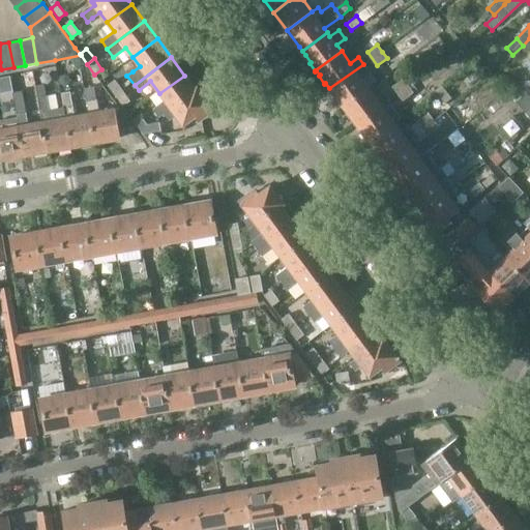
[(363,64),(329,88),(336,97),(335,98),(341,106),(342,105),(343,106),(369,87),(361,78),(369,72),(363,64)]
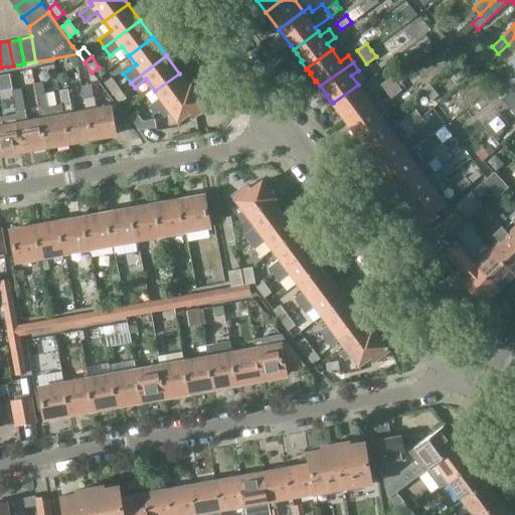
[(159,97),(148,106),(154,114),(159,110),(161,113),(194,89),(191,83),(189,86),(179,73),(155,91),(159,97)]
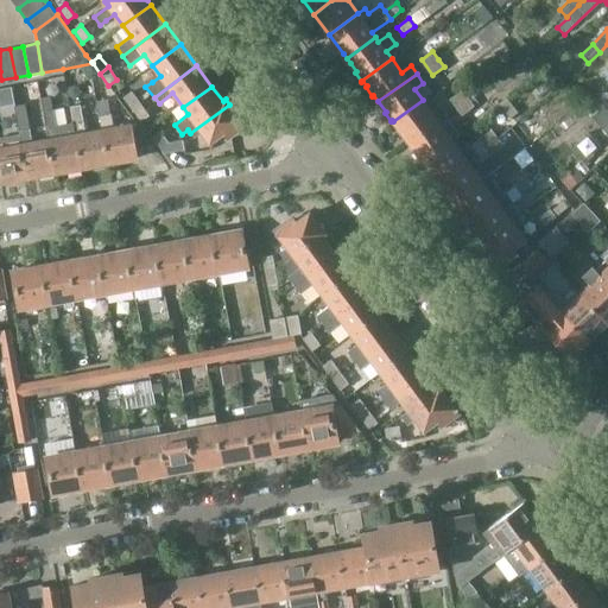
[(462,92),(451,100),(462,114),(473,106),(467,99),(462,92)]
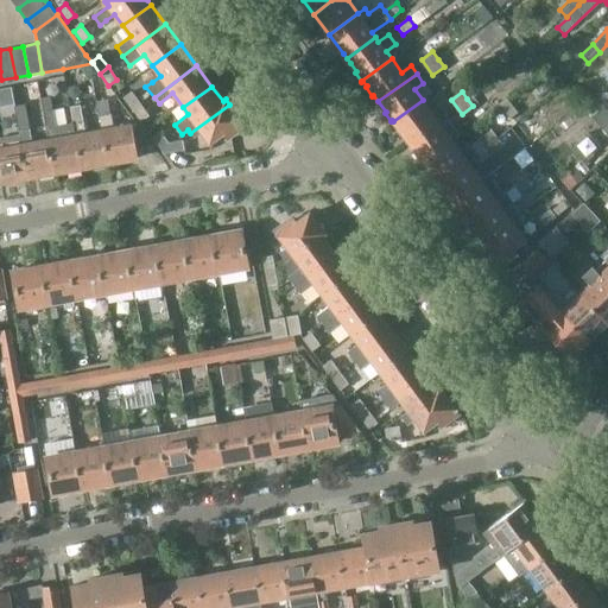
[(132,93),(124,99),(132,109),(140,103),(132,93)]
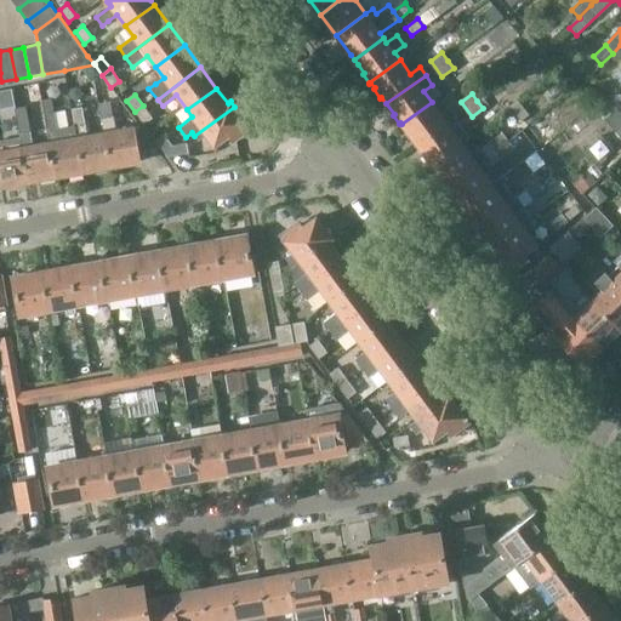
[(50,98),(41,100),(49,144),(55,177),(83,172),(77,140),(74,126),(58,129),(55,112),(52,113),(50,98)]
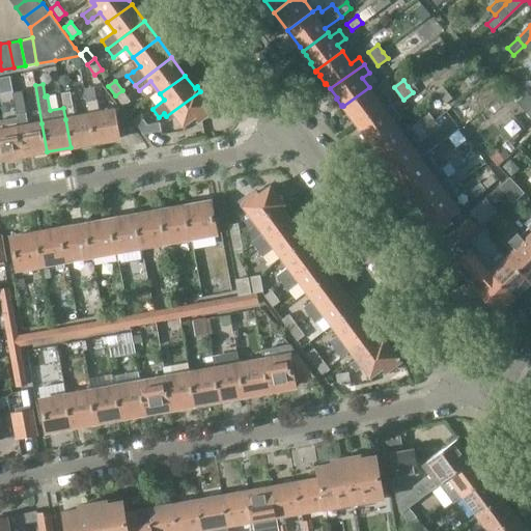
[(369,87),(343,106),(346,110),(345,111),(351,118),(352,117),(357,124),(389,101),(389,100),(390,99),(385,91),(376,98),(369,87)]
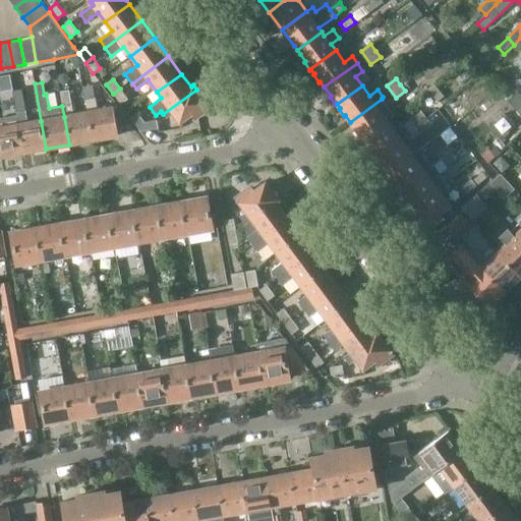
[(520,95),(513,85),(505,93),(509,99),(508,100),(520,114),(520,95)]
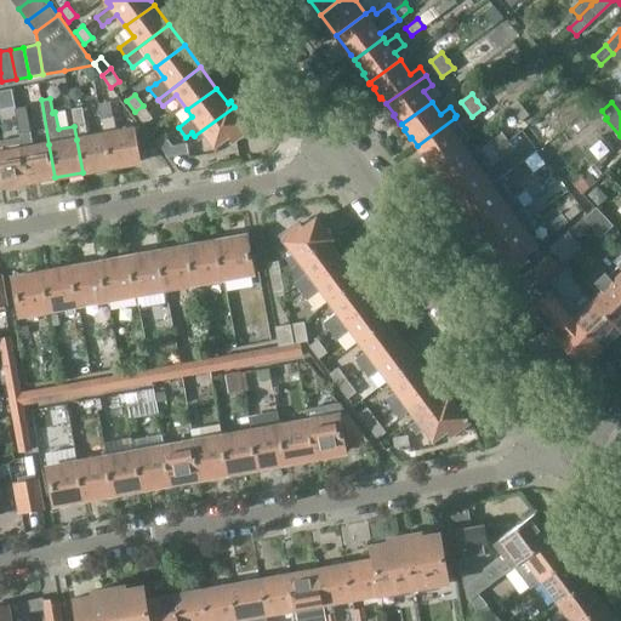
[(110,103),(98,106),(101,115),(104,135),(109,167),(138,163),(137,153),(157,149),(141,129),(115,132),(110,103)]
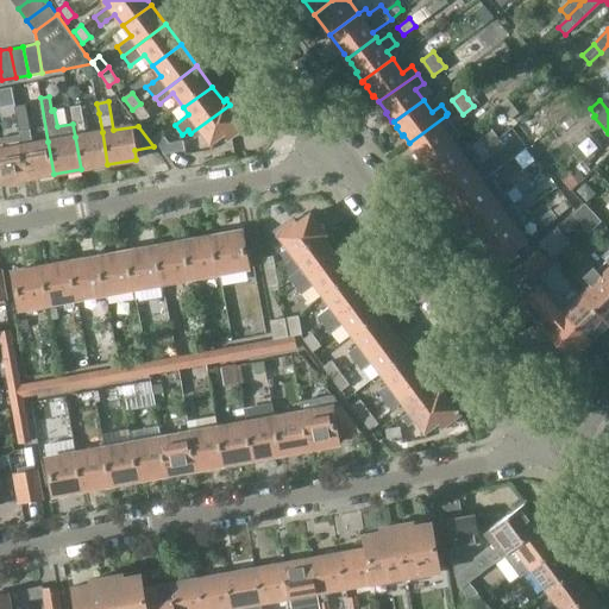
[(26,104),(14,106),(16,118),(19,132),(20,136),(20,138),(27,179),(54,174),(48,142),(33,145),(26,104)]
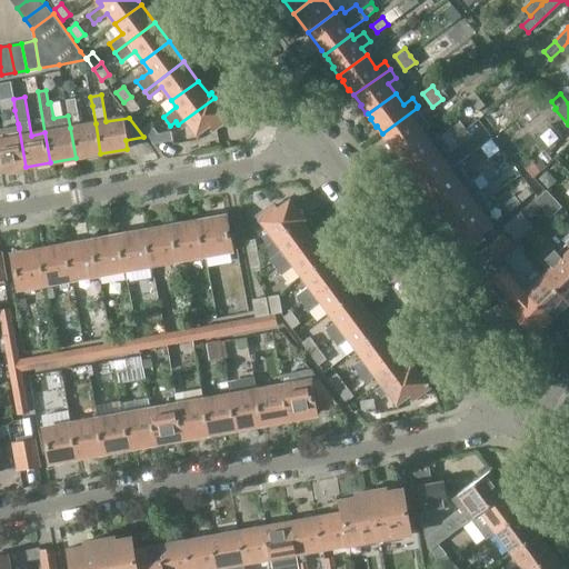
[(131,97),(123,102),(131,115),(139,108),(131,97)]
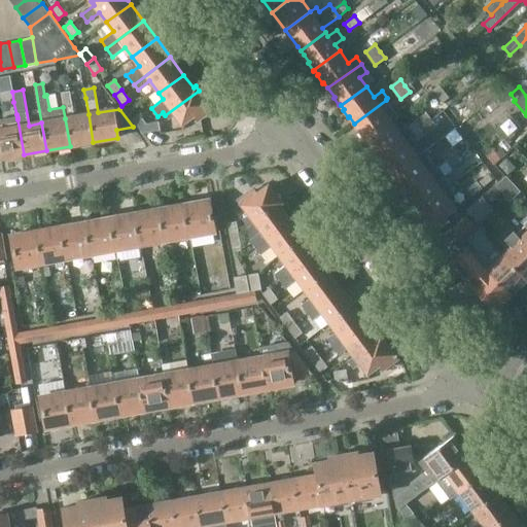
[(70,91),(61,93),(63,107),(65,118),(70,146),(93,142),(89,114),(75,117),(72,101),(70,91)]
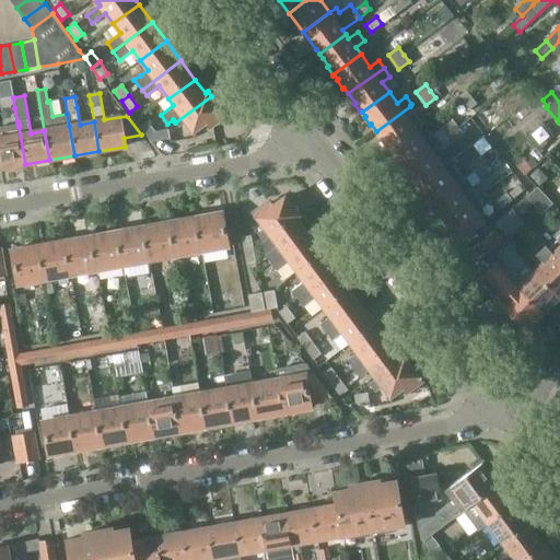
[(211,96),(175,123),(178,127),(186,121),(194,132),(206,124),(208,127),(225,115),(211,96)]
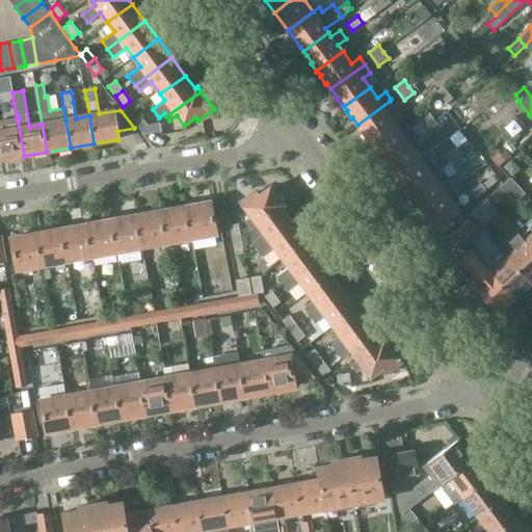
[(390,101),(357,125),(364,132),(363,133),(368,141),(369,140),(371,142),(396,124),(395,123),(402,117),(390,101)]
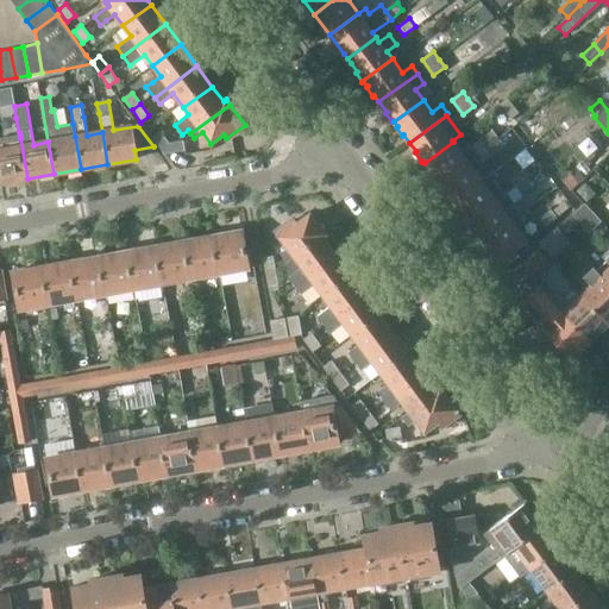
[(497,138),(487,146),(493,155),(518,136),(512,129),(498,139),(497,138)]
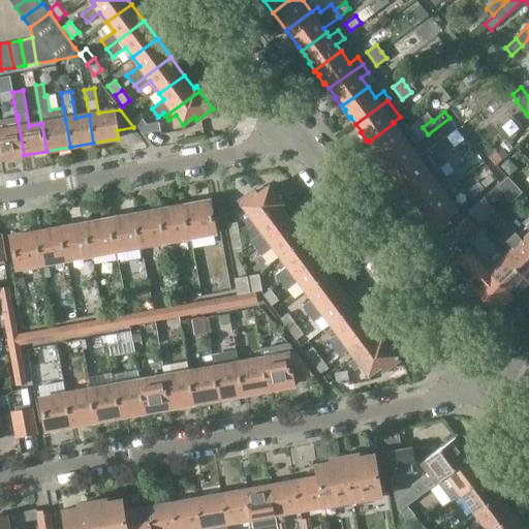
[(394,123),(369,142),(371,144),(369,145),(375,152),(376,152),(381,158),(414,133),(423,127),(432,120),(428,114),(410,127),(409,126),(401,132),(394,123)]
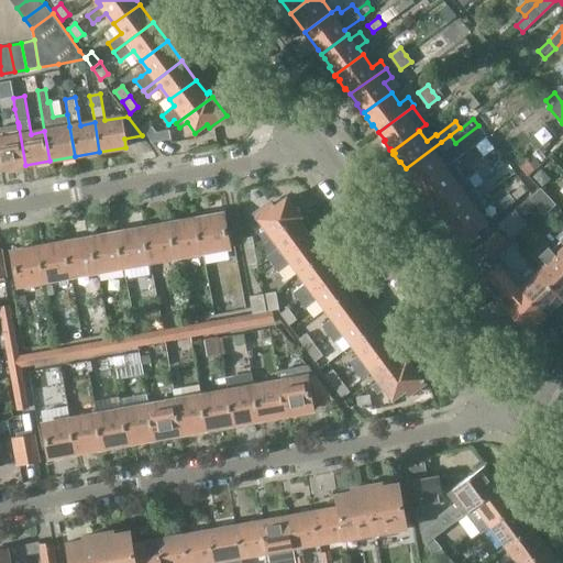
[(150,122),(142,128),(153,143),(157,132),(150,122)]
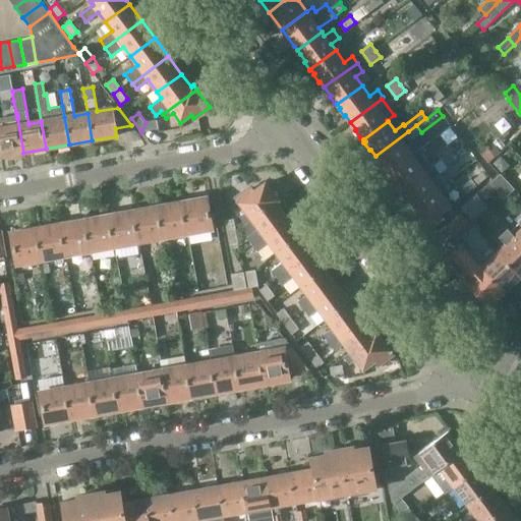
[(8,117),(0,119),(0,156),(0,158),(23,153),(17,118),(17,116),(8,117)]
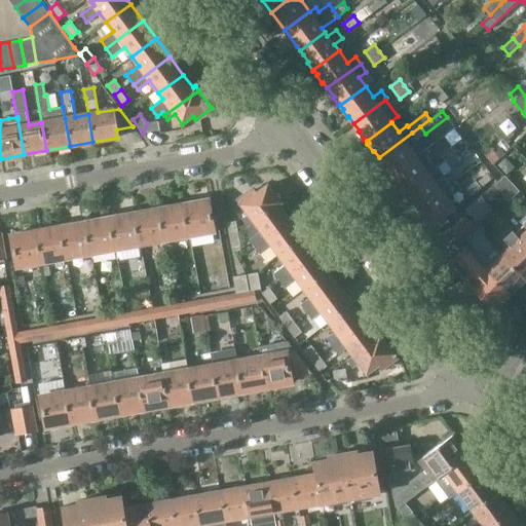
[(147,123),(143,134),(160,130),(159,121),(147,123)]
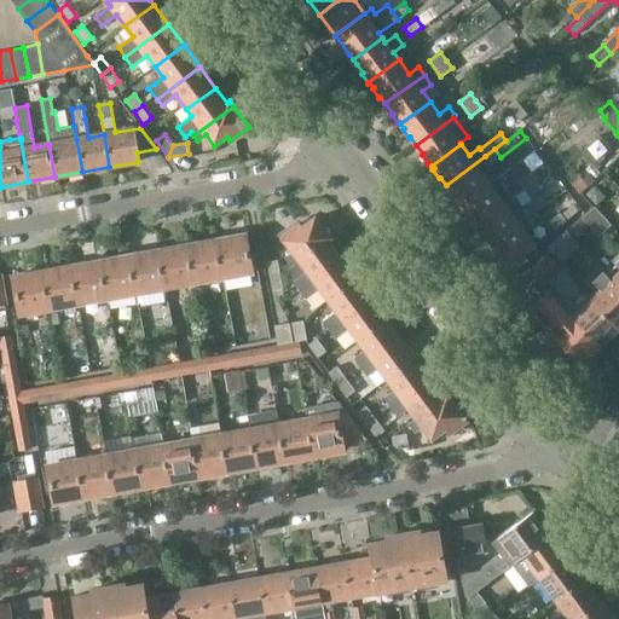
[(485,156),(446,185),(452,195),(451,196),(458,204),(460,203),(462,207),(491,184),(481,173),(492,165),(491,165),(485,156)]
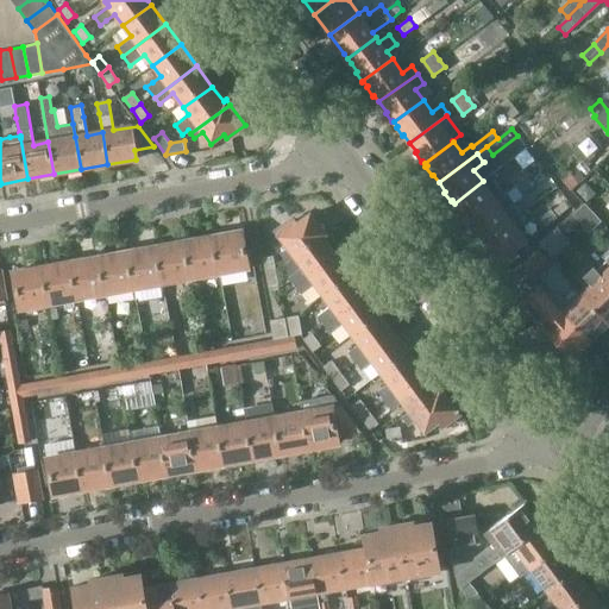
[(522,170),(509,180),(512,182),(522,196),(535,187),(532,182),(522,170)]
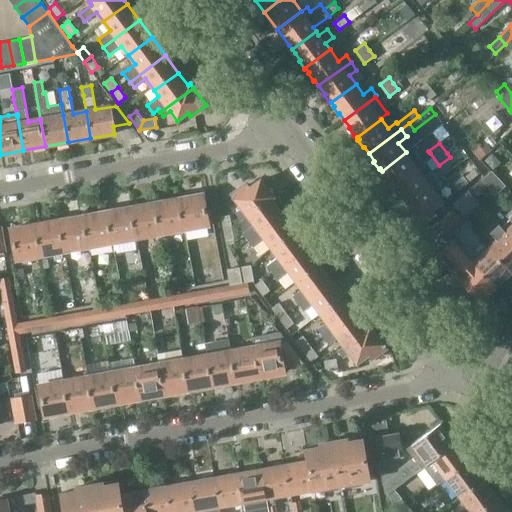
[(406,152),(382,171),(383,173),(382,174),(388,181),(389,180),(394,187),(425,164),(413,147),(406,152)]
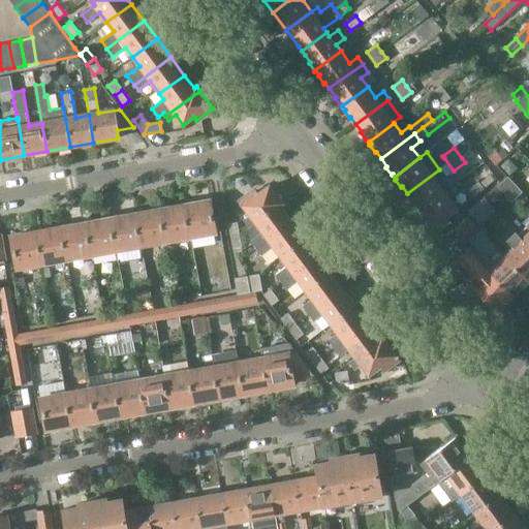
[(508,158),(500,166),(509,176),(518,168),(508,158)]
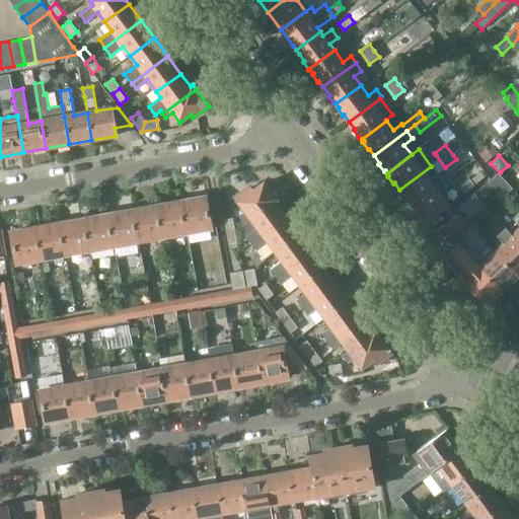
[(431,166),(399,190),(404,197),(403,198),(410,205),(411,205),(412,206),(444,182),(431,166)]
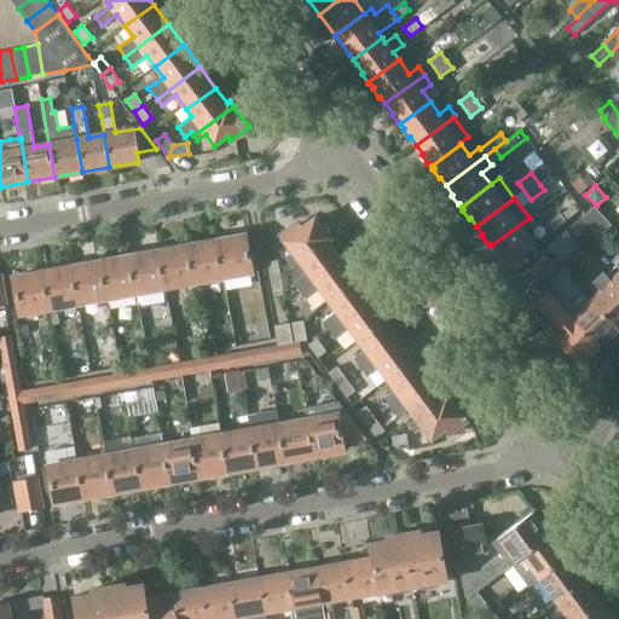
[(583,218),(567,232),(576,241),(590,226),(600,236),(611,225),(594,207),(583,218)]
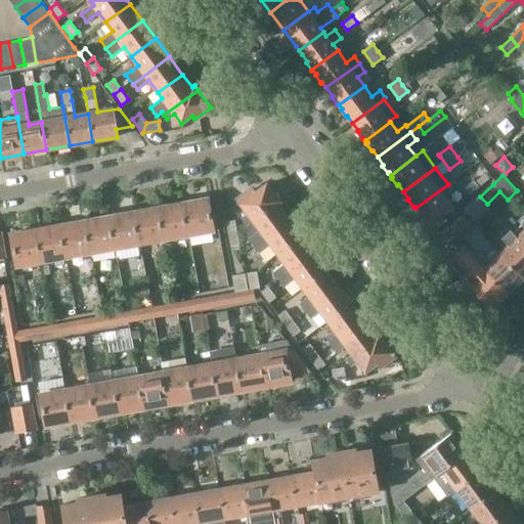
[(473,179),(464,186),(470,195),(480,188),(473,179)]
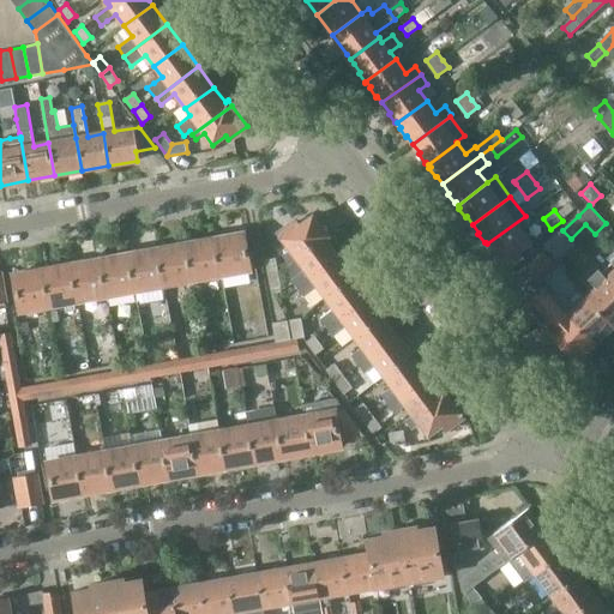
[(487,244),(485,246),(494,259),(493,259),(498,268),(499,266),(503,270),(521,258),(517,253),(534,241),(525,230),(531,226),(525,216),(487,244)]
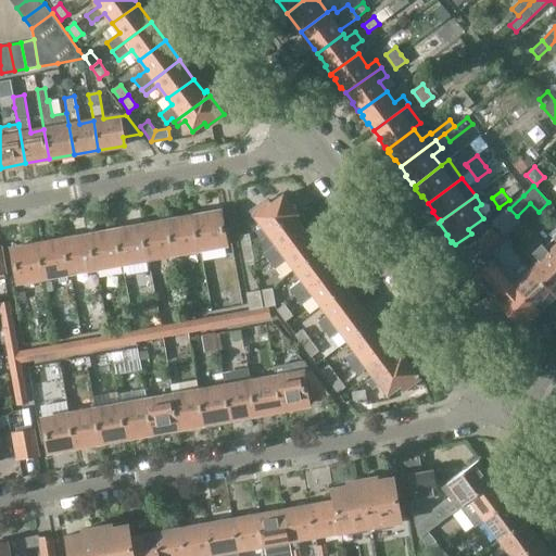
[(269,201),(252,214),(261,225),(254,230),(260,238),(261,239),(267,235),(295,214),(282,197),(272,204),(269,201)]
